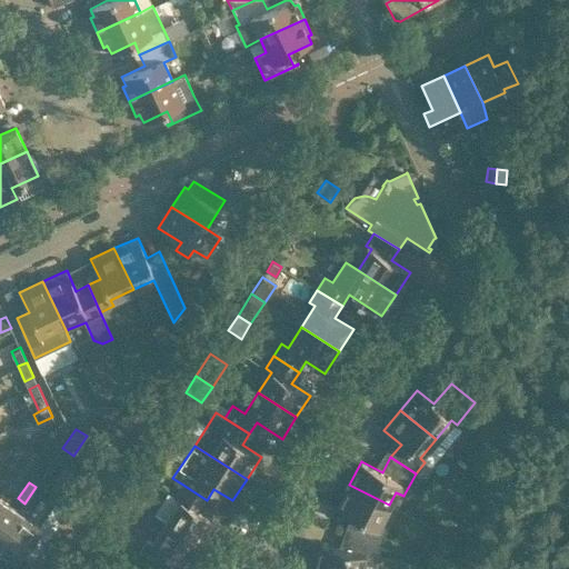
[(32,508),(43,492),(47,487),(40,482),(37,488),(36,487),(25,503),(32,508)]
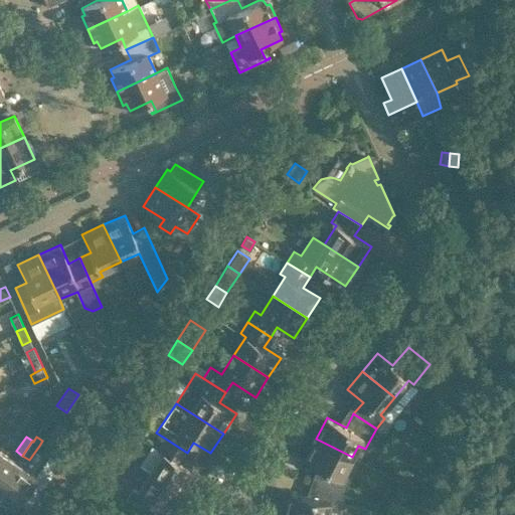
[(180,463),(187,453),(164,438),(157,449),(152,446),(141,464),(151,470),(150,471),(184,493),(197,474),(180,463)]
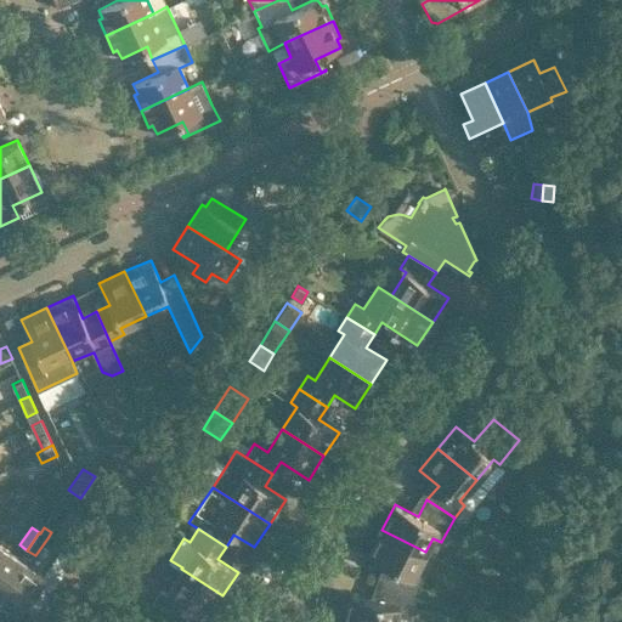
[(418,566),(425,552),(382,530),(368,554),(393,566),(384,582),(416,593),(422,582),(412,577),(418,566)]
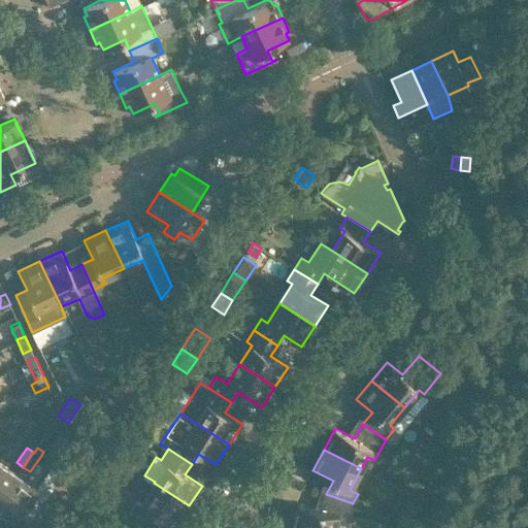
[(29,521),(47,494),(58,462),(55,460),(38,488),(18,474),(0,500),(0,513),(14,523),(20,515),(29,521)]
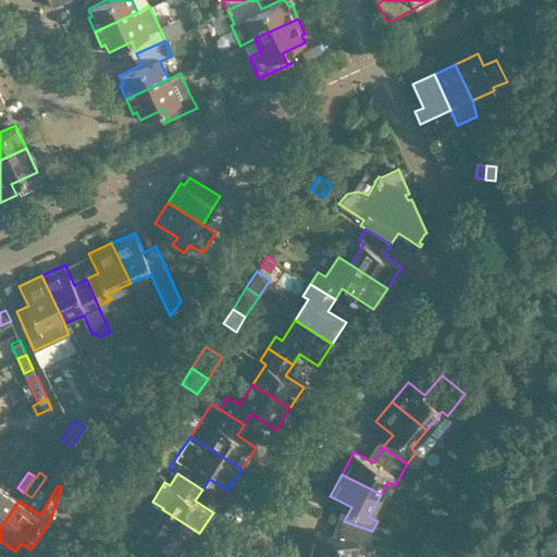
[(0,528),(19,500),(0,487),(0,528)]
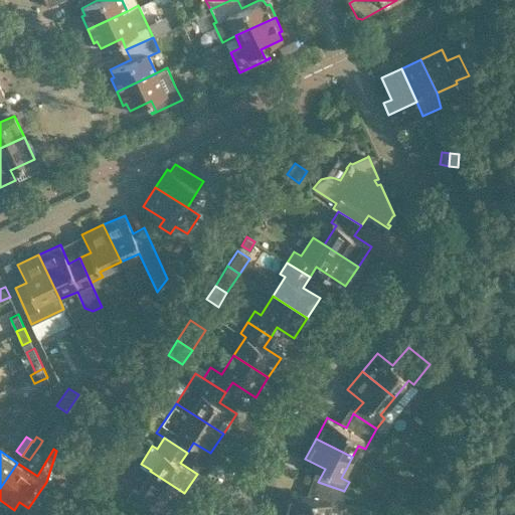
[(172,513),(184,493),(150,471),(138,490),(116,475),(109,486),(126,497),(148,512),(155,502),(172,513)]
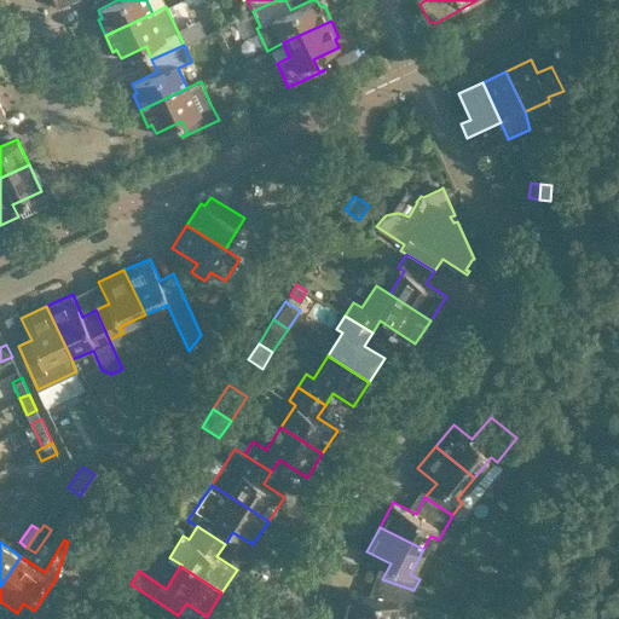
[(350,618),(392,618),(397,601),(410,603),(414,590),(382,579),(379,596),(348,590),(342,618),(350,618)]
